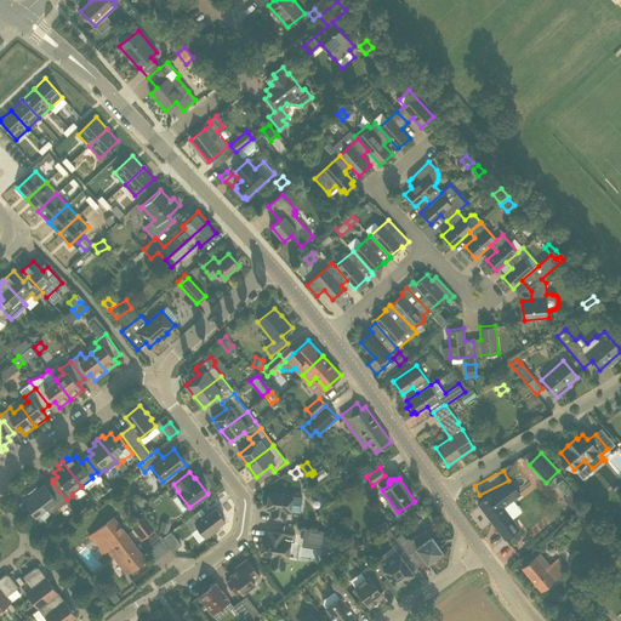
[(503,506),(520,494),(510,479),(493,491),(478,502),(506,539),(519,528),(503,506)]
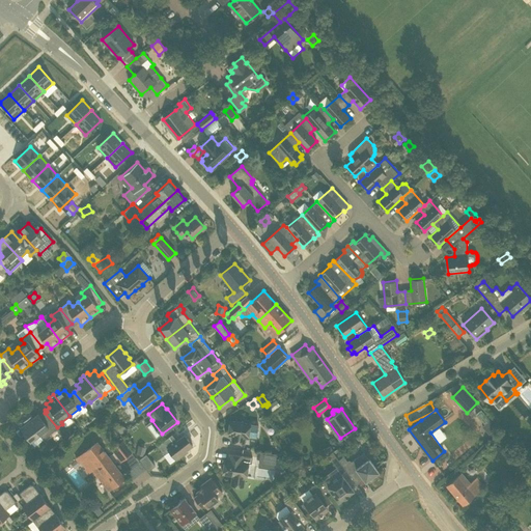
[(105,417),(101,412),(95,416),(100,421),(105,417)]
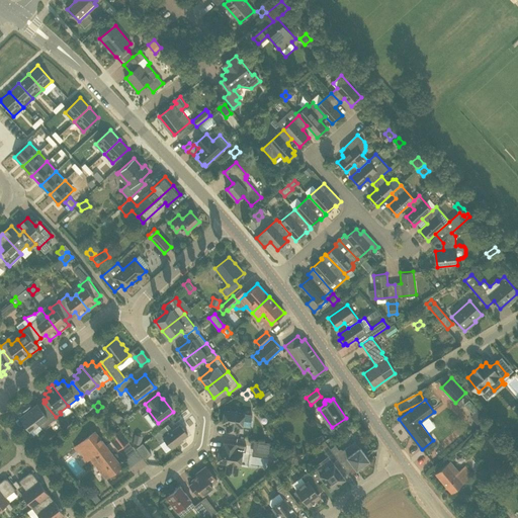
[(44,403),(39,407),(37,404),(32,408),(30,405),(26,408),(38,424),(42,429),(51,422),(56,418),(56,417),(44,403)]
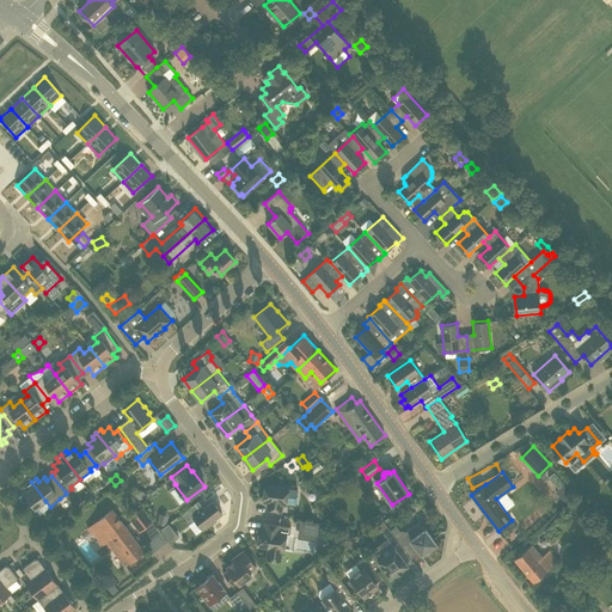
[(36,508),(46,501),(31,482),(26,485),(29,489),(23,494),(29,500),(23,505),(31,516),(37,512),(36,508)]
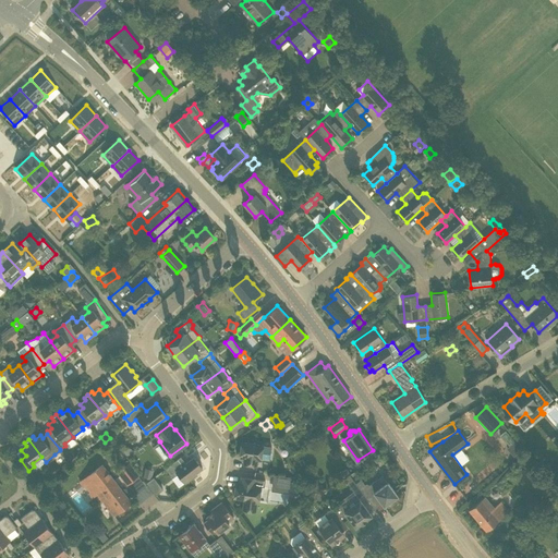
[(270,446),(242,441),(240,457),(244,457),(243,464),(256,465),(257,459),(261,459),(269,460),(270,446)]
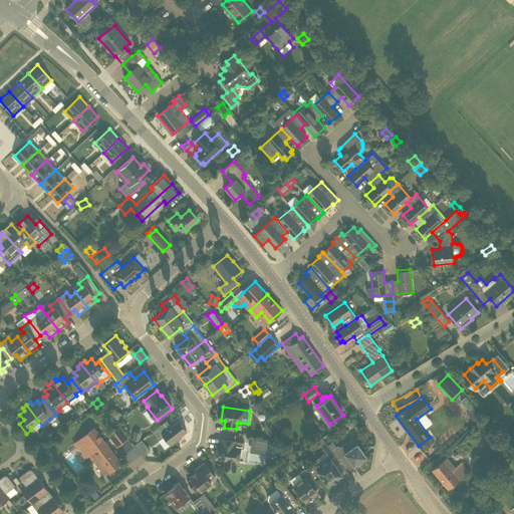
[(68,419),(61,410),(60,411),(55,414),(55,415),(62,424),(68,419)]
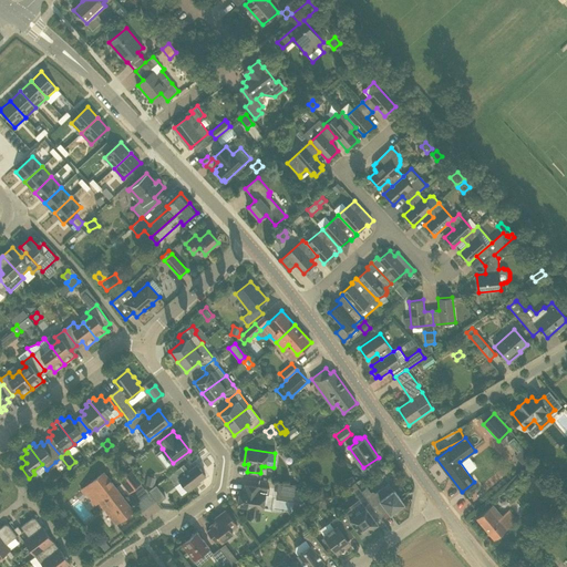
[(168,476),(175,485),(181,481),(187,491),(188,492),(200,482),(199,481),(206,475),(197,464),(186,473),(182,465),(168,476)]
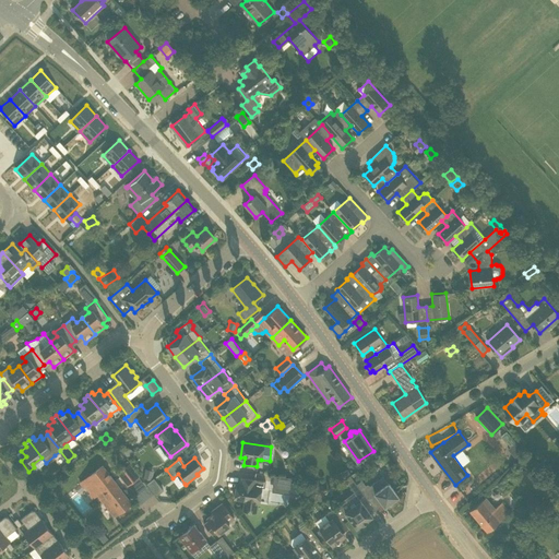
[(140,474),(130,462),(128,460),(122,463),(125,466),(118,472),(128,484),(129,484),(139,475),(140,474)]
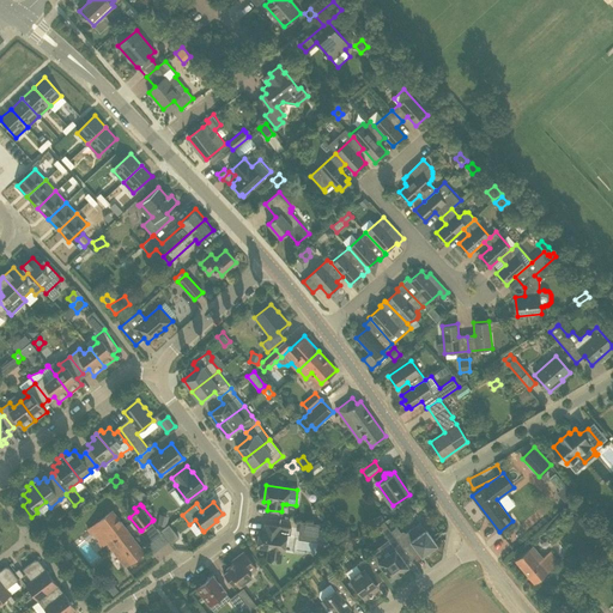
[(113,510),(98,522),(110,539),(107,541),(125,565),(125,566),(144,551),(113,510)]
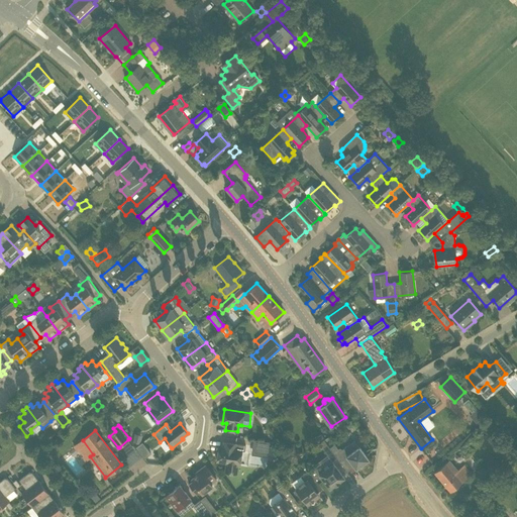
[(134,434),(133,441),(140,443),(142,436),(134,434)]
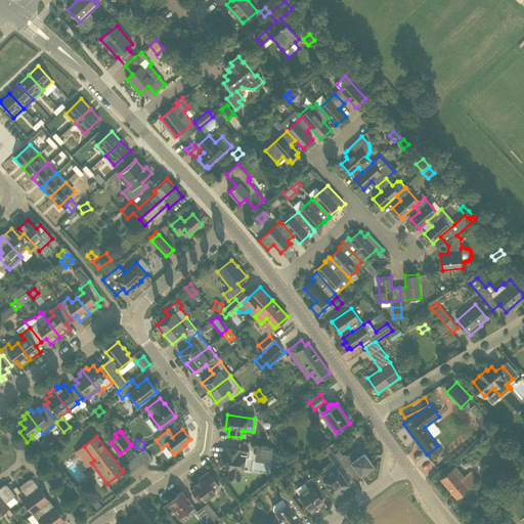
[(273,447),(257,445),(256,454),(271,456),(273,447)]
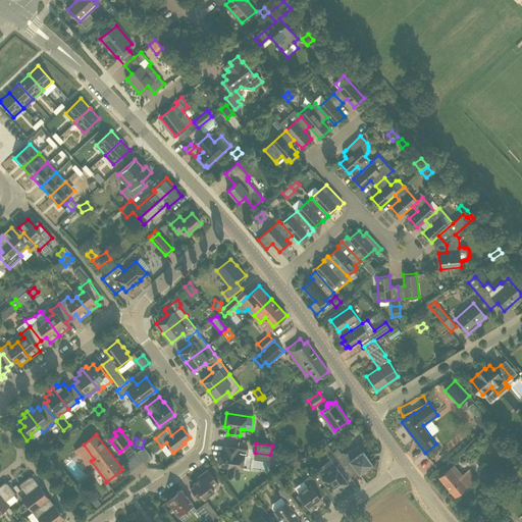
[(372,464),(362,451),(357,445),(345,454),(344,452),(343,452),(341,453),(337,448),(332,452),(342,463),(352,476),(352,475),(358,471),(359,473),(372,464)]
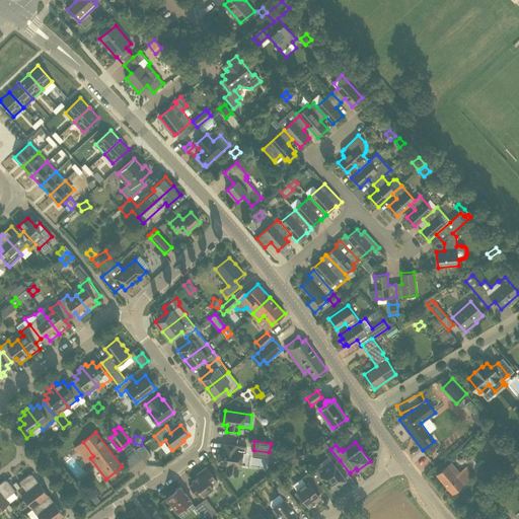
[(217,462),(227,464),(226,473),(237,475),(239,465),(241,465),(243,452),(245,452),(246,446),(225,443),(224,450),(220,449),(220,448),(217,462)]
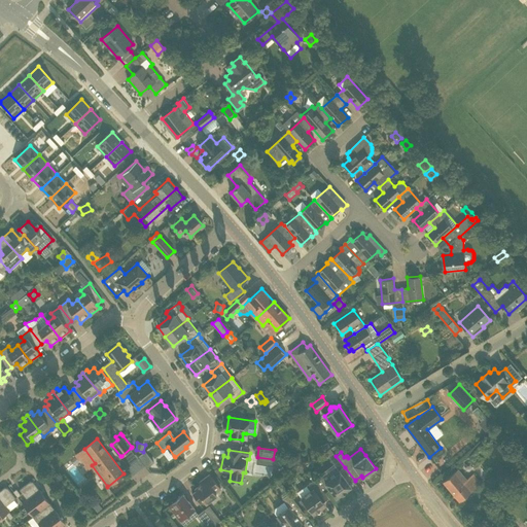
[(153,462),(145,451),(138,456),(147,467),(153,462)]
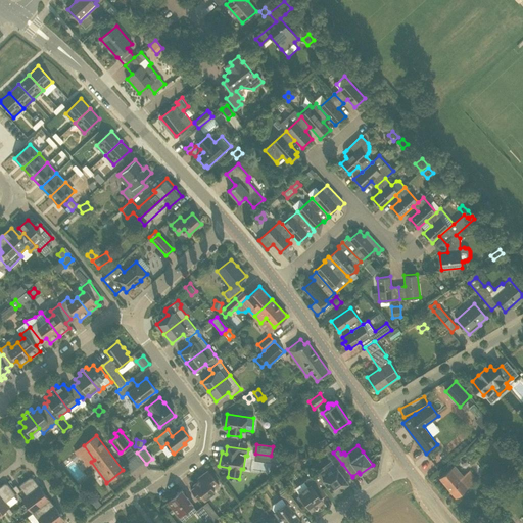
[(284,456),(279,448),(273,452),(279,460),(284,456)]
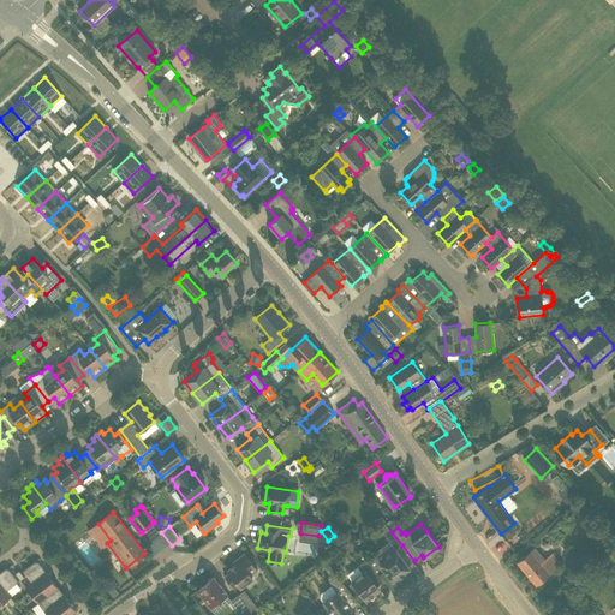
[(402,545),(392,532),(389,529),(383,532),(396,550),(402,545)]
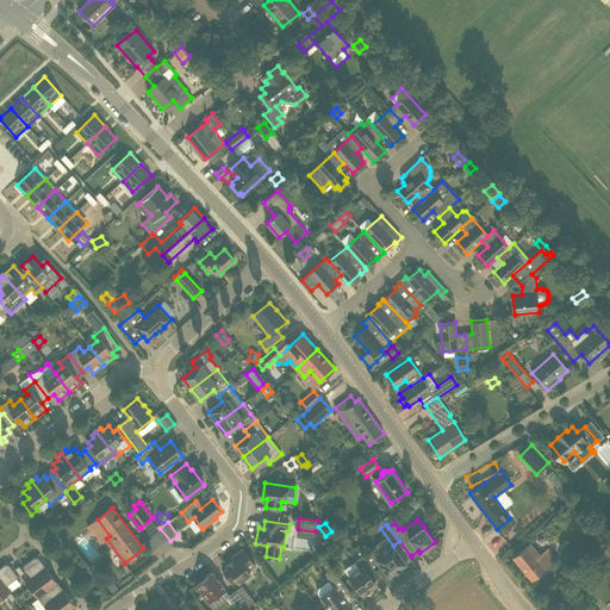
[(496,553),(509,543),(503,534),(490,543),(496,553)]
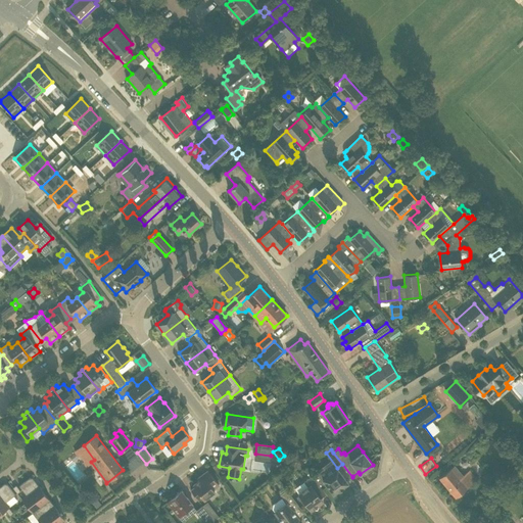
[(455,465),(439,477),(457,497),(477,479),(469,470),(464,475),(455,465)]
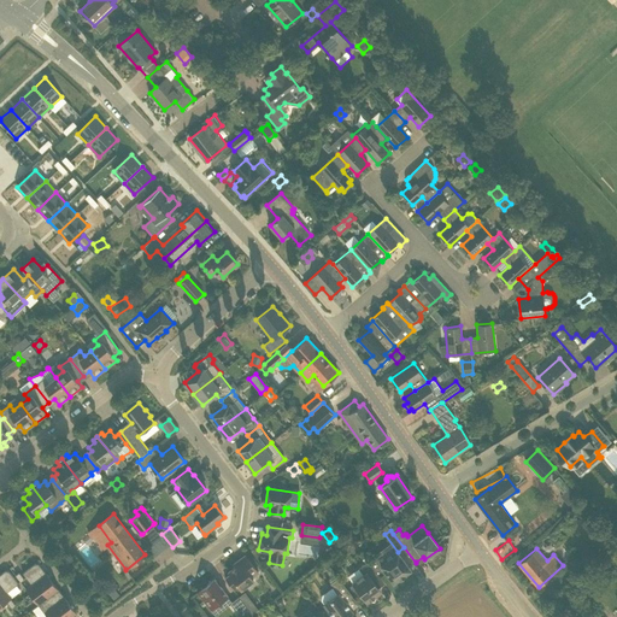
[(381,565),(387,574),(394,582),(399,579),(406,575),(411,569),(398,552),(381,565)]
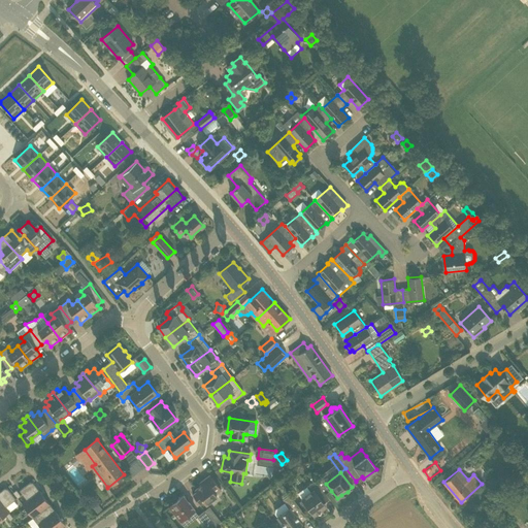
[(195,490),(197,492),(193,495),(200,504),(204,501),(206,504),(217,496),(216,494),(221,490),(209,474),(199,483),(201,485),(195,490)]
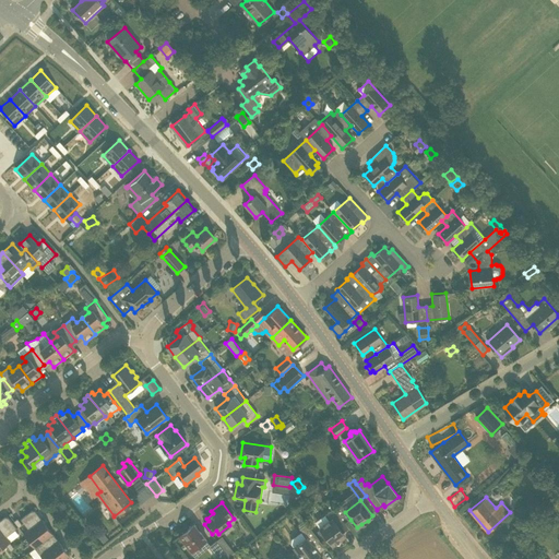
[(295,507),(288,512),(293,518),(299,513),(295,507)]
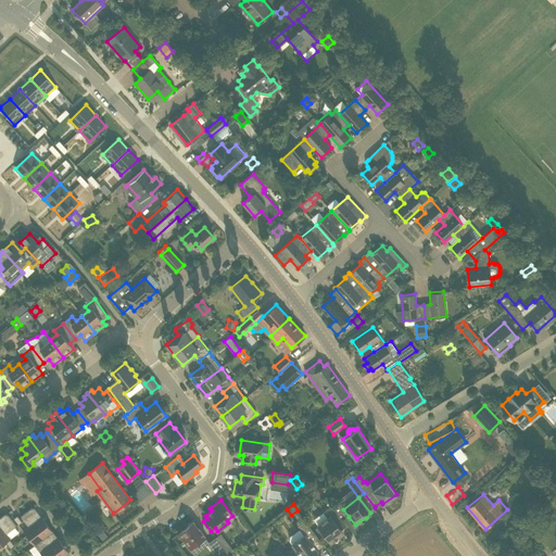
[(329,507),(324,512),(313,518),(318,526),(316,528),(323,535),(325,533),(331,542),(338,541),(339,536),(343,533),(335,520),(340,516),(332,505),(331,505),(329,507)]
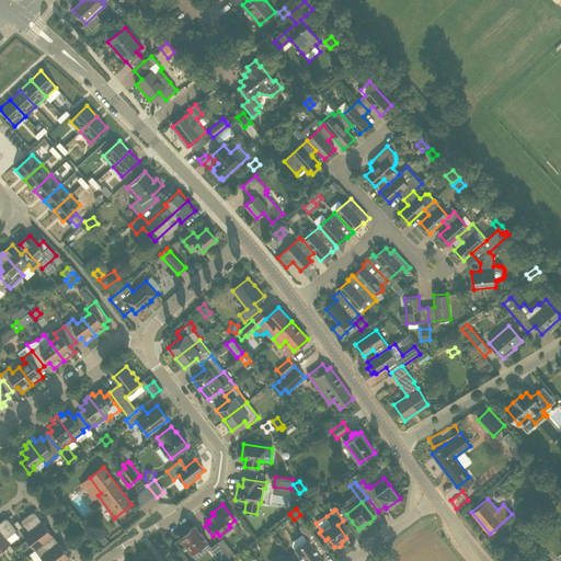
[(32,512),(21,521),(29,531),(23,535),(25,538),(44,524),(35,513),(32,512)]
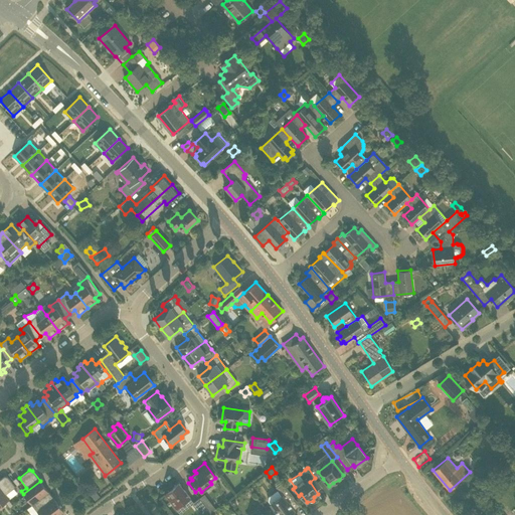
[(6,494),(15,487),(7,477),(5,476),(0,479),(0,492),(7,501),(6,502),(10,507),(13,505),(9,499),(6,494)]
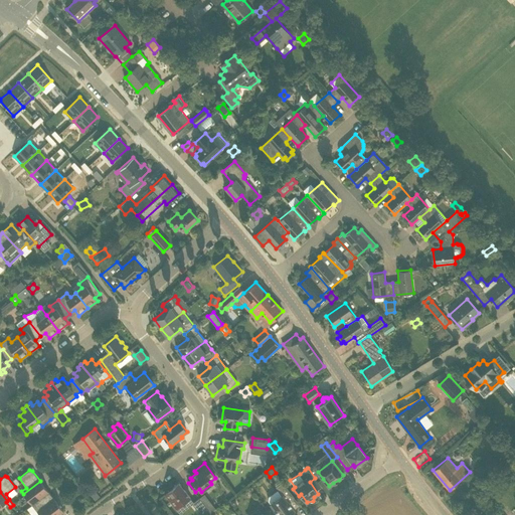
[(40,481),(23,494),(31,504),(48,491),(40,481)]
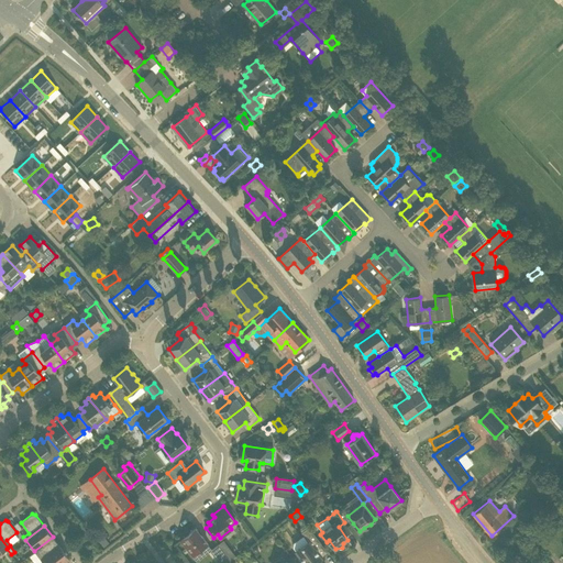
[(318,562),(322,559),(316,549),(322,544),(309,527),(301,532),(308,542),(296,551),(304,562),(318,562)]
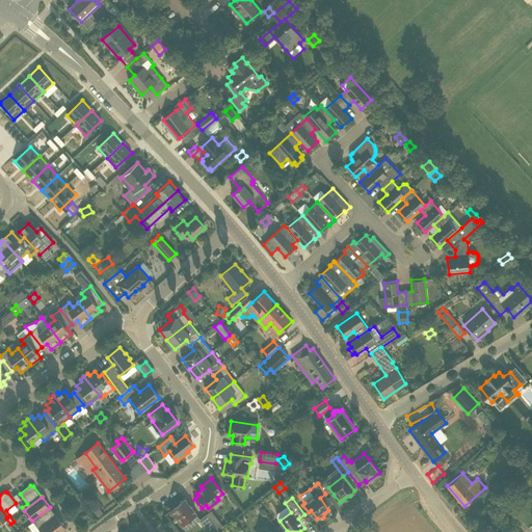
[(168,507),(170,510),(182,525),(196,513),(185,499),(179,503),(177,501),(168,507)]
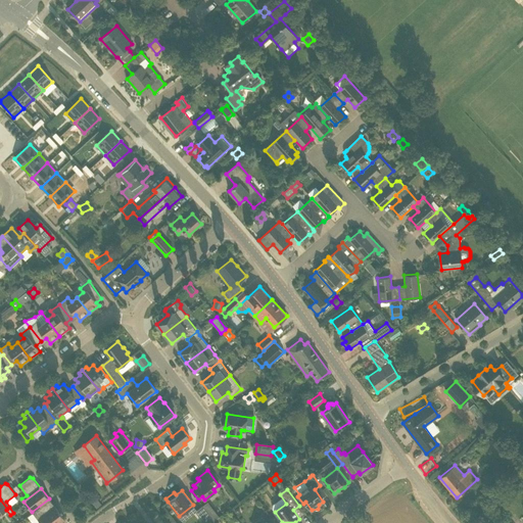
[(101,504),(95,496),(90,501),(96,508),(101,504)]
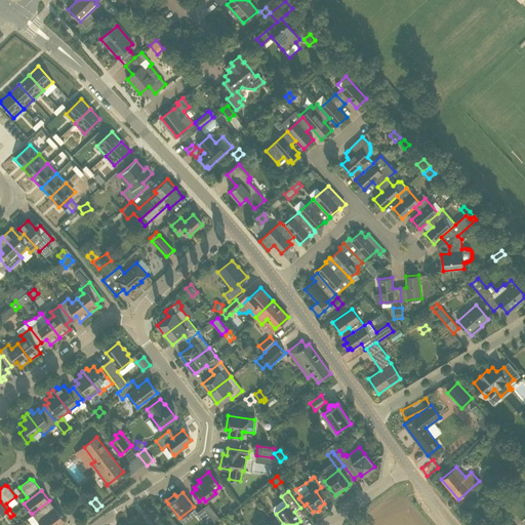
[(32,514),(40,524),(57,511),(49,500),(32,514)]
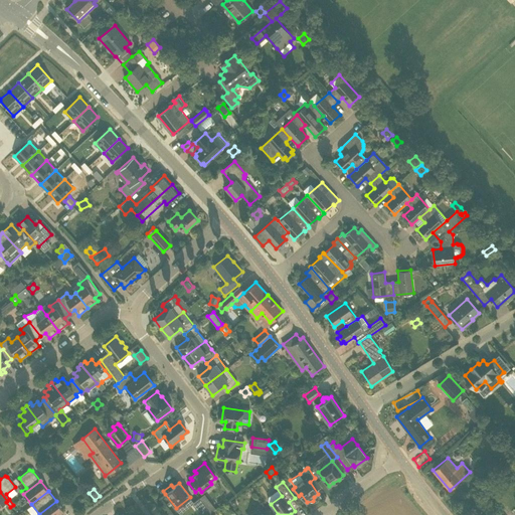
[(201,514),(202,514),(209,510),(199,498),(192,503),(201,514)]
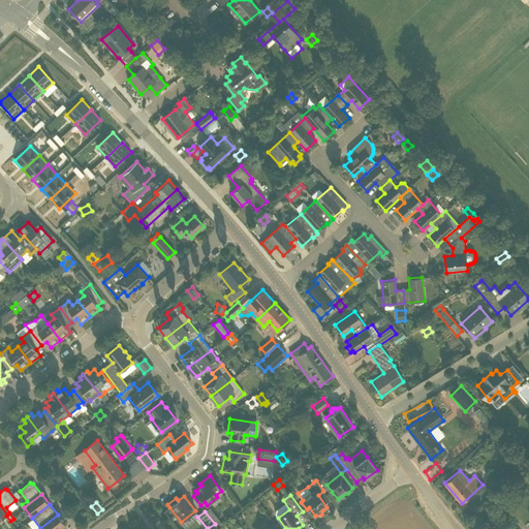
[(40,528),(60,528),(65,525),(58,515),(40,528)]
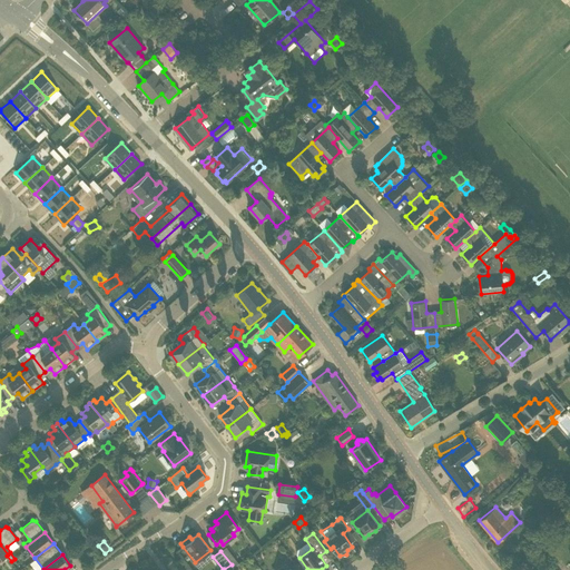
[(233,567),(238,562),(234,557),(228,561),(232,564),(233,567)]
